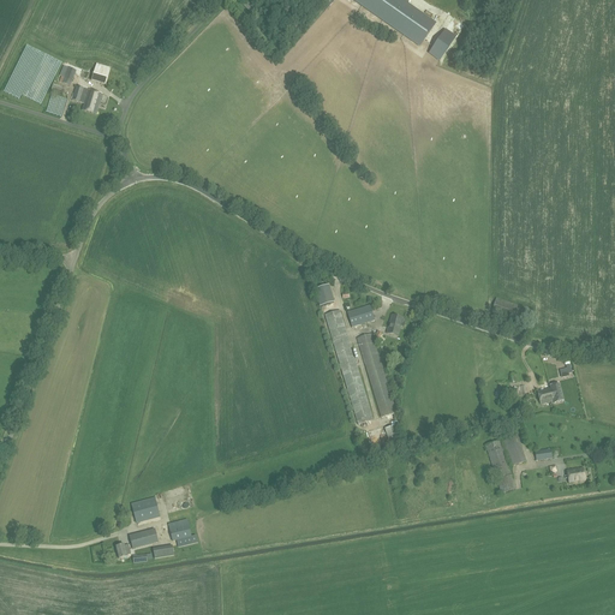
[(246,0),(243,5),(251,13),(252,13),(258,7),(258,6),(251,0),(246,0)]
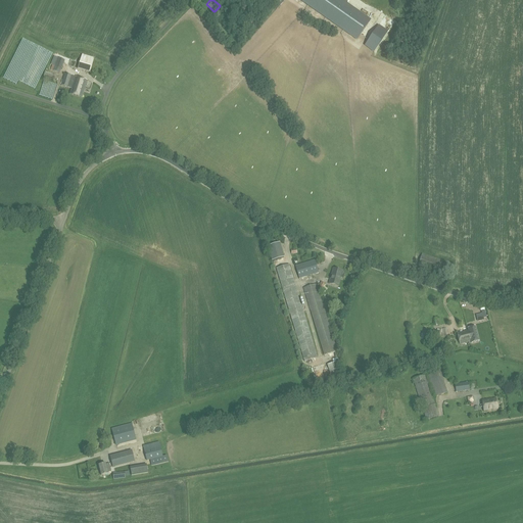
[(268,0),(277,8),(283,3),(280,0),(268,0)]
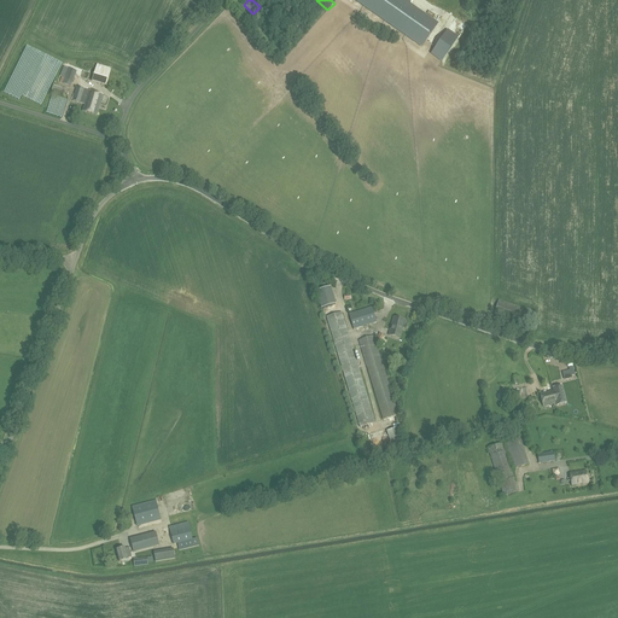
[(403,0),(355,0),(423,47),(438,24),(403,0)]
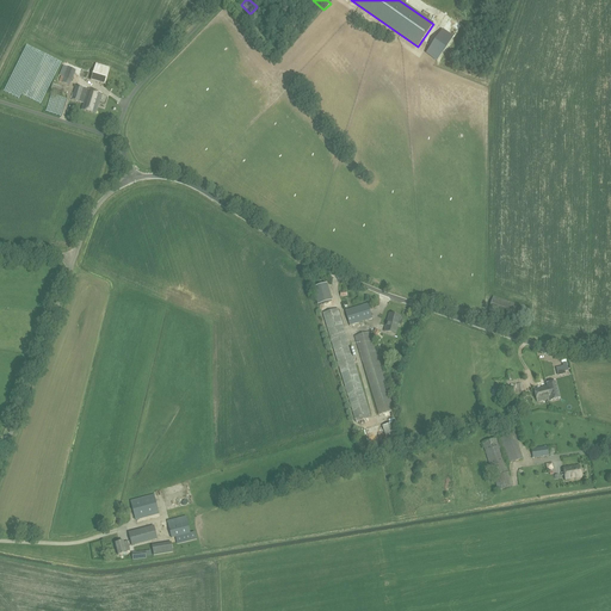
[(452,55),(457,47),(439,36),(434,44),(452,55)]
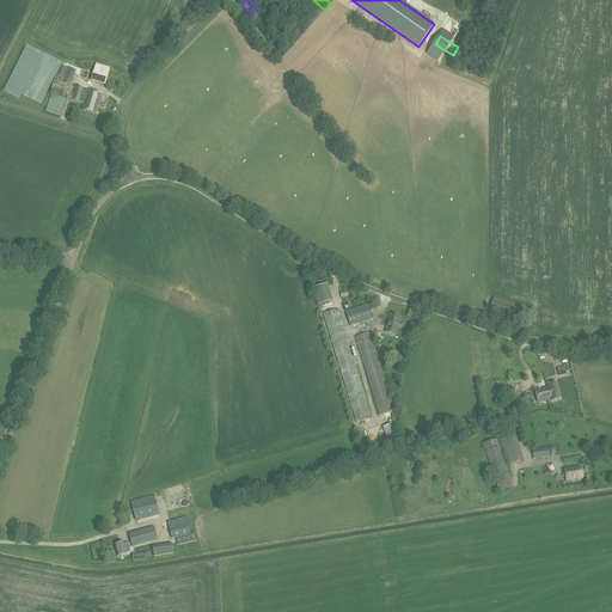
[(91,80),(105,85),(110,68),(96,65),(91,80)]
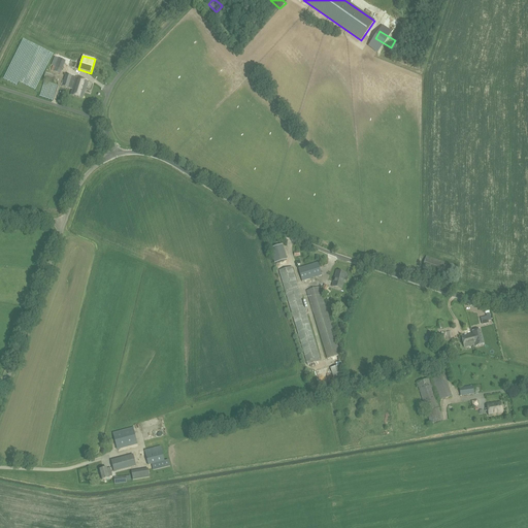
[(51,70),(60,74),(65,61),(54,57),(51,65),(53,66),(51,70)]
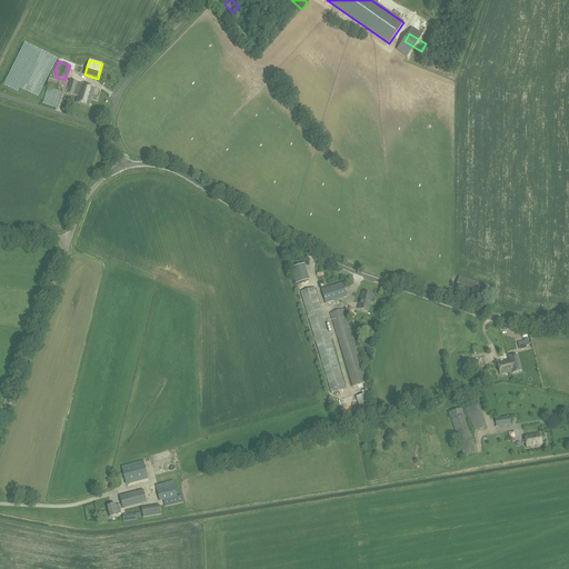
[(76,102),(89,107),(95,88),(71,80),(67,93),(78,97),(76,102)]
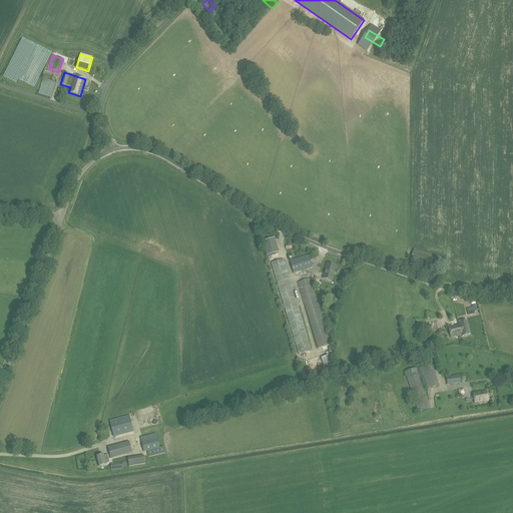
[(267,257),(279,252),(275,238),(263,241),(267,257)]
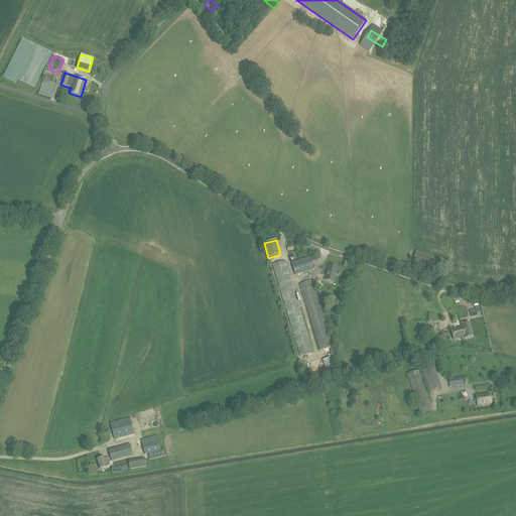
[(291,262),(295,275),(314,269),(310,256),(291,262)]
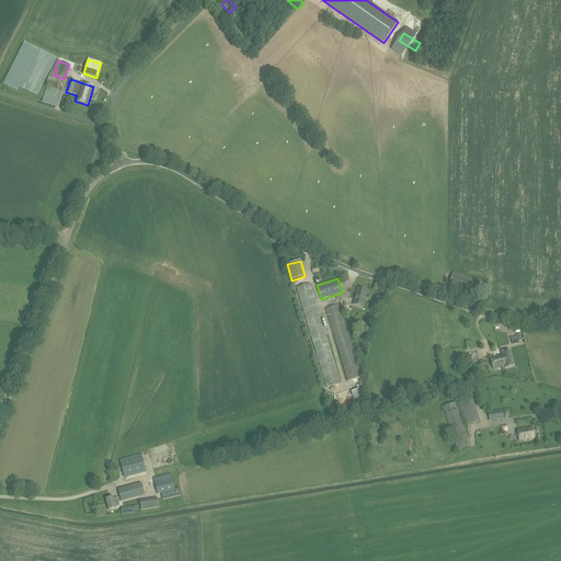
[(296,287),(327,388),(341,384),(310,284),(296,287)]
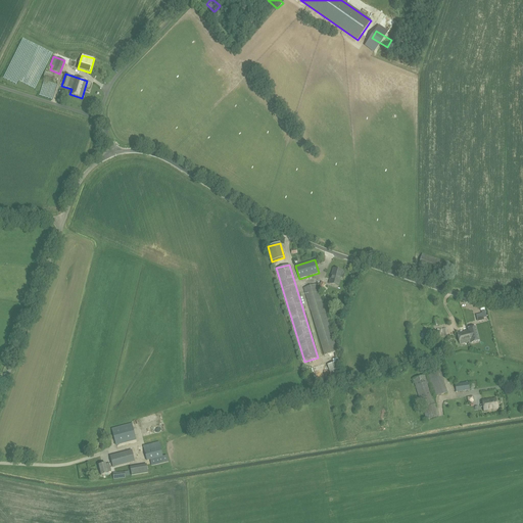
[(329,284),(338,287),(342,271),(333,269),(330,282),(329,284)]
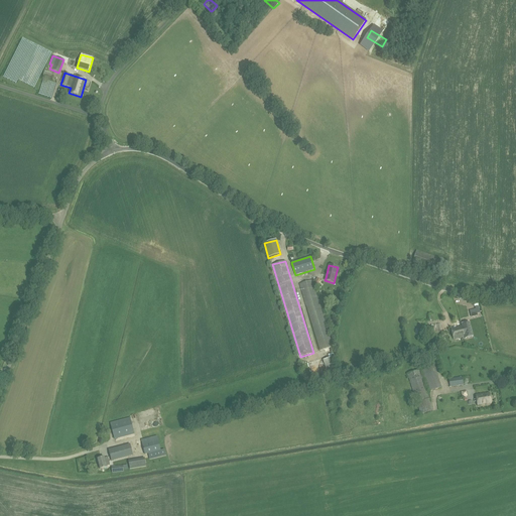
[(299,284),(320,351),(333,347),(312,280),(299,284)]
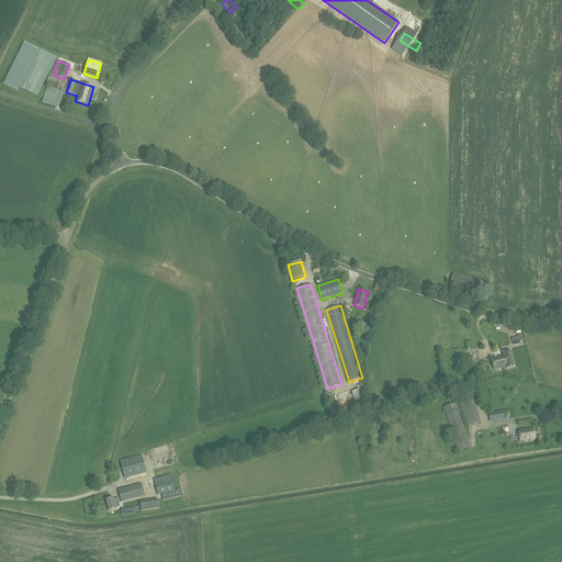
[(518,337),(512,339),(514,346),(520,344),(519,341),(523,340),(521,334),(517,335),(518,337)]
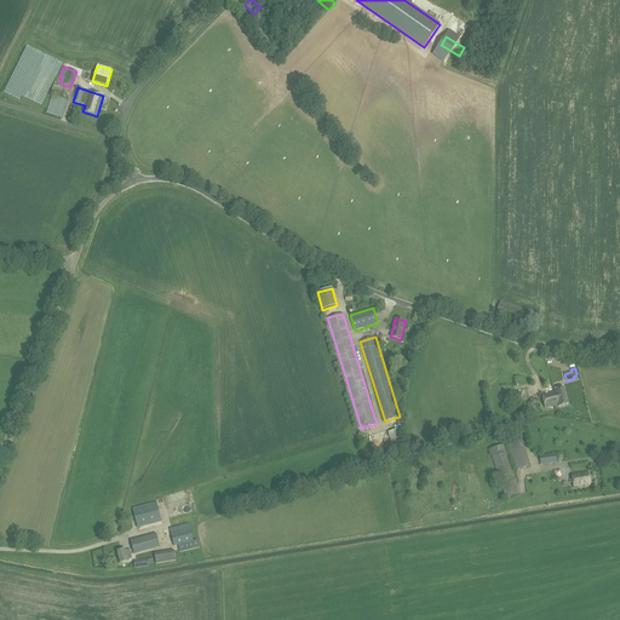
[(555,391),(552,392),(557,407),(568,405),(563,388),(555,390),(555,391)]
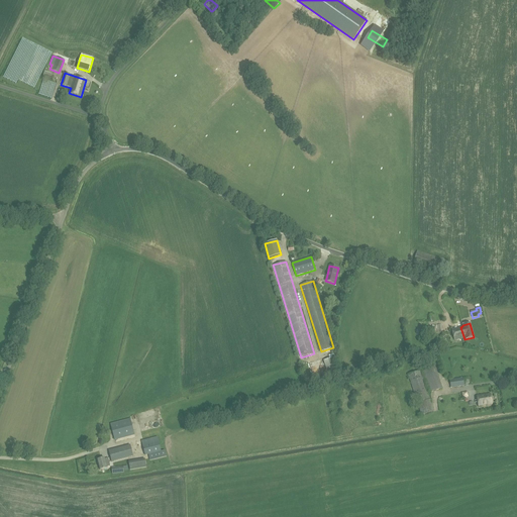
[(418,328),(419,335),(435,333),(434,327),(418,328)]
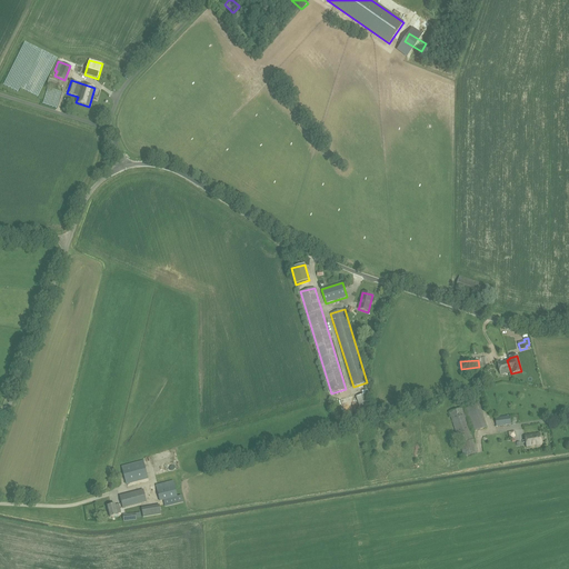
[(497,362),(500,375),(509,372),(510,375),(511,373),(507,360),(497,362)]
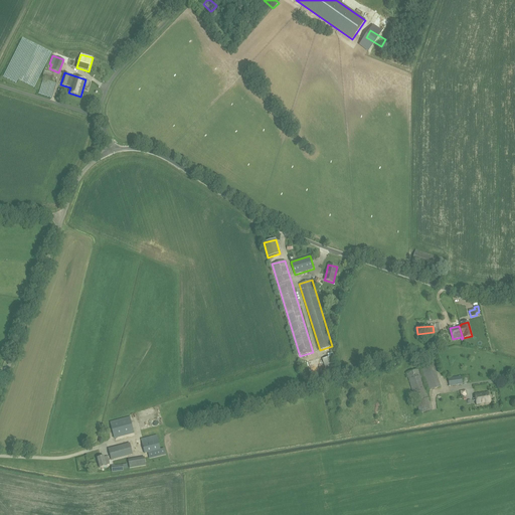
[(322,359),(327,374),(337,370),(332,356),(322,359)]
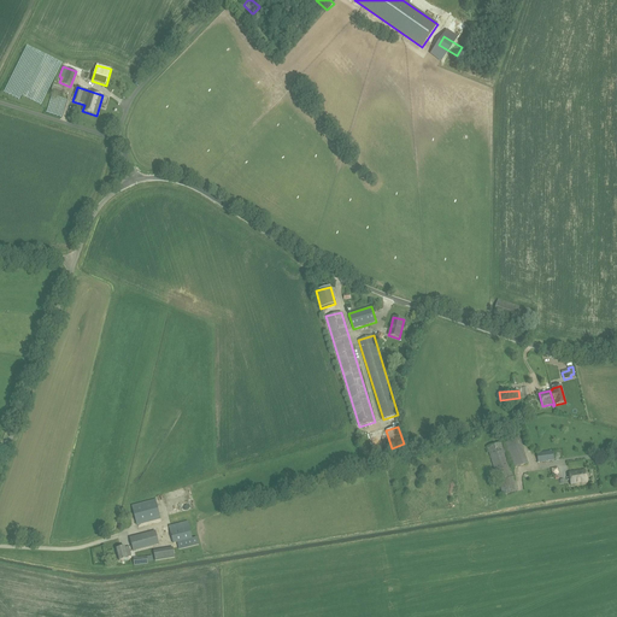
[(376,444),(385,441),(383,433),(374,435),(376,444)]
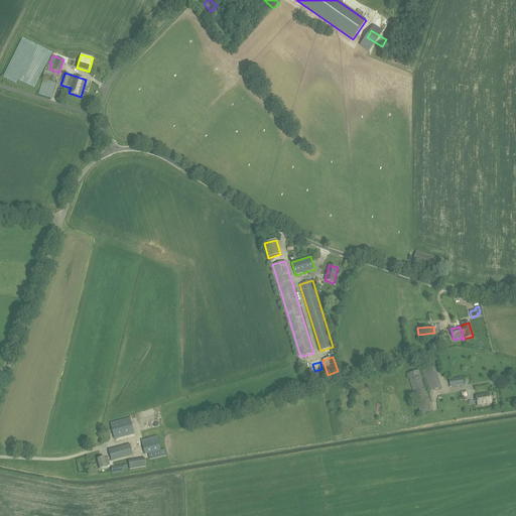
[(421,370),(429,392),(441,388),(433,366),(421,370)]
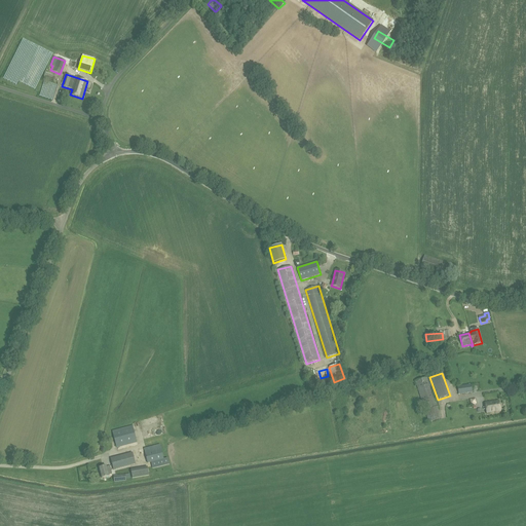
[(429,423),(442,419),(438,407),(428,377),(415,381),(429,423)]
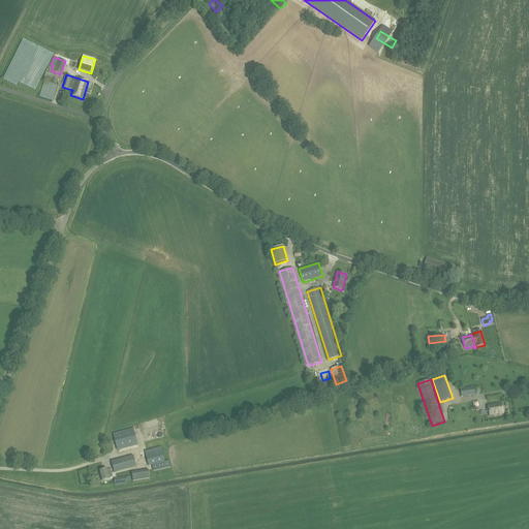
[(460,389),(461,397),(474,395),(473,386),(460,389)]
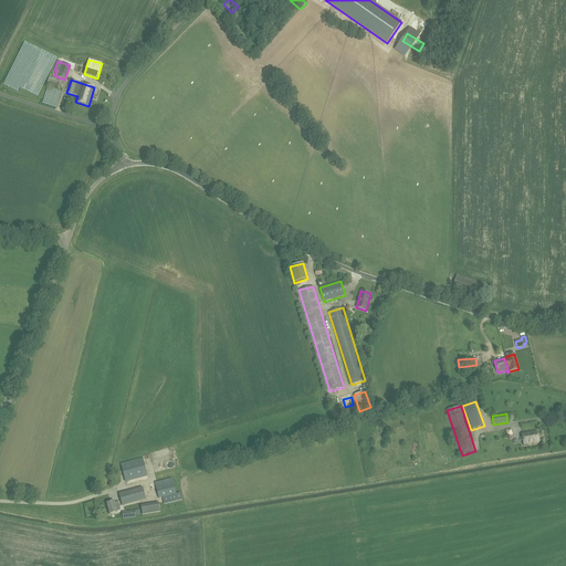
[(522,435),(523,444),(538,442),(537,431),(522,435)]
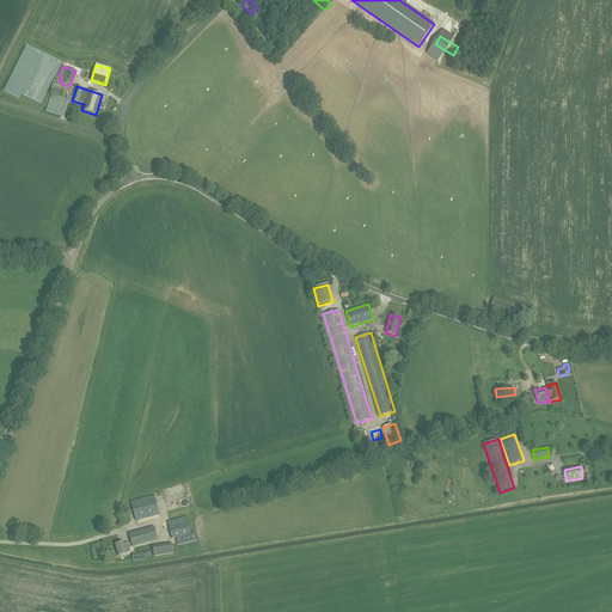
[(130,502),(135,521),(159,514),(154,496),(130,502)]
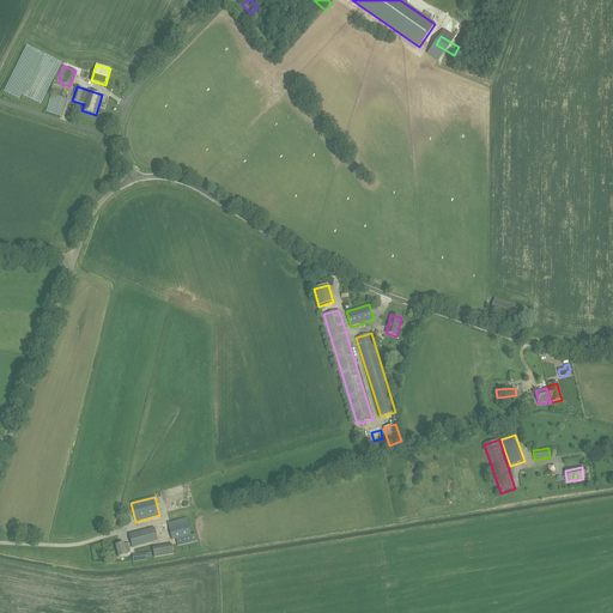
[(168,523),(173,540),(176,539),(190,535),(187,519),(168,523)]
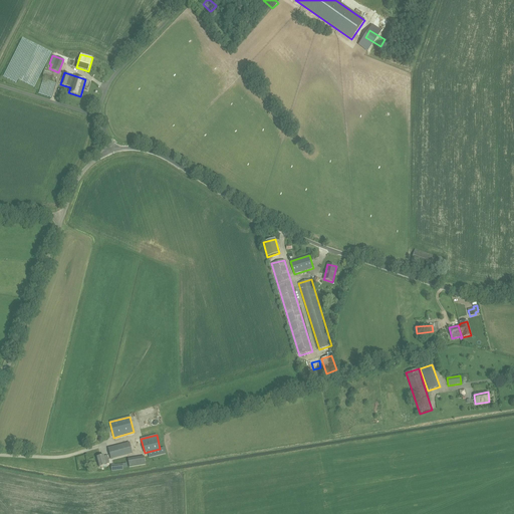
[(130,443),(108,449),(110,455),(111,459),(133,454),(130,443)]
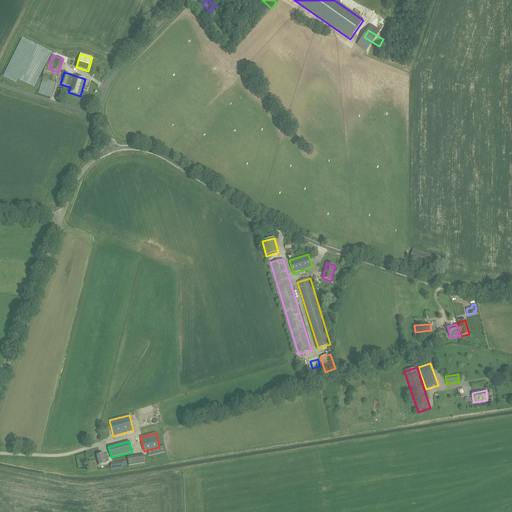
[(165,452),(163,446),(159,447),(147,450),(148,456),(164,452),(165,452)]
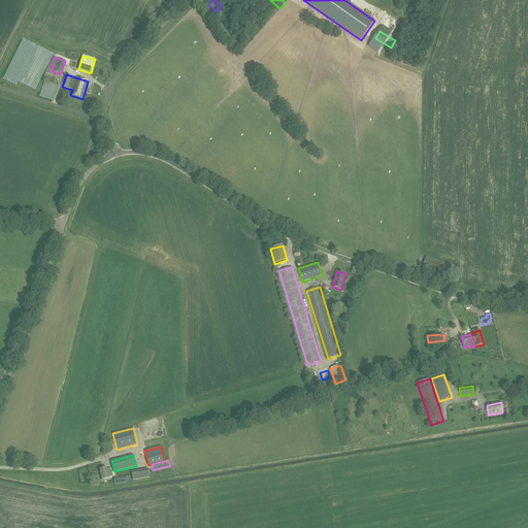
[(106,468),(100,470),(102,481),(109,479),(109,477),(112,476),(110,468),(107,469),(106,468)]
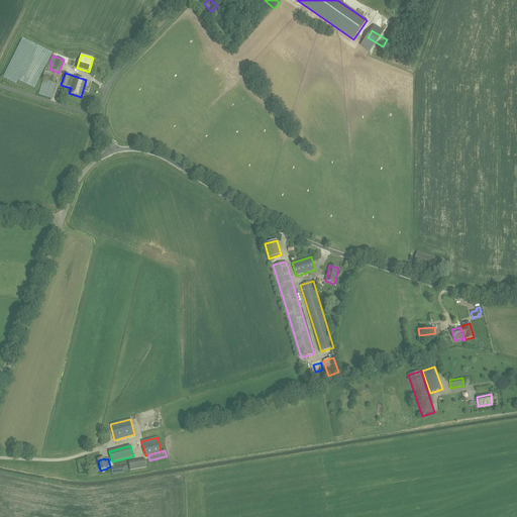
[(131,469),(147,466),(146,458),(130,461),(131,469)]
